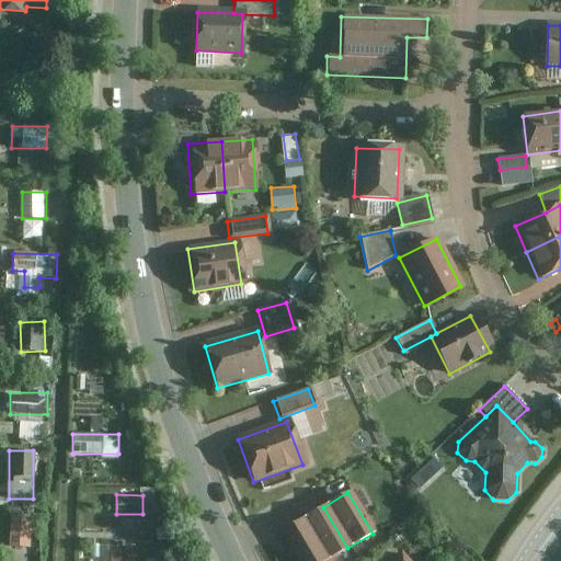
[(323,507),(300,521),(324,560),(327,560),(347,548),(323,507)]
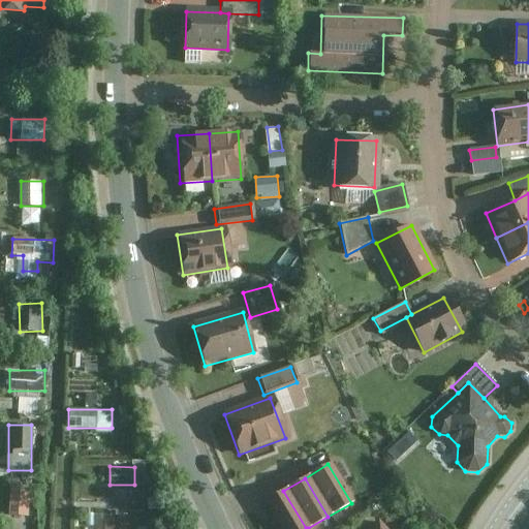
[(8,515),(29,516),(30,488),(9,488),(8,515)]
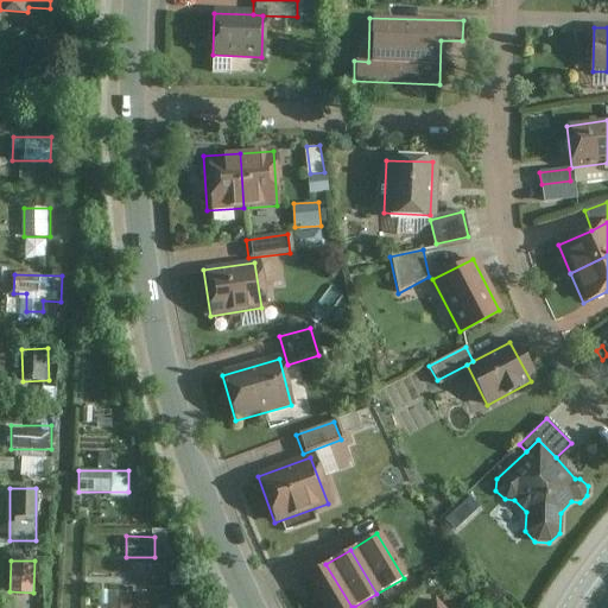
[(352,607),(325,564),(302,578),(320,607),(352,607)]
